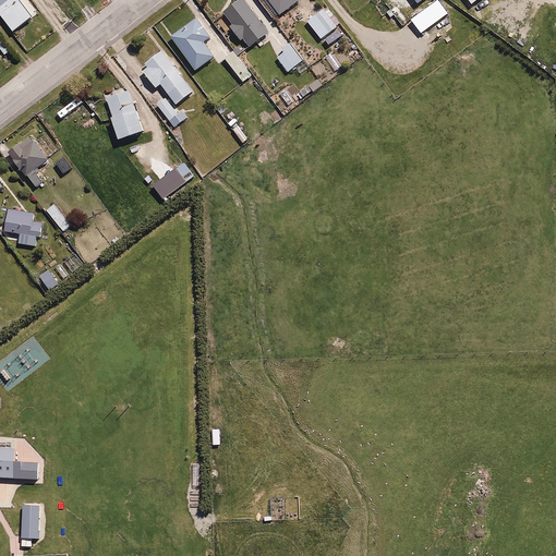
[(0,15),(13,32),(33,16),(21,0),(0,0),(0,15)]
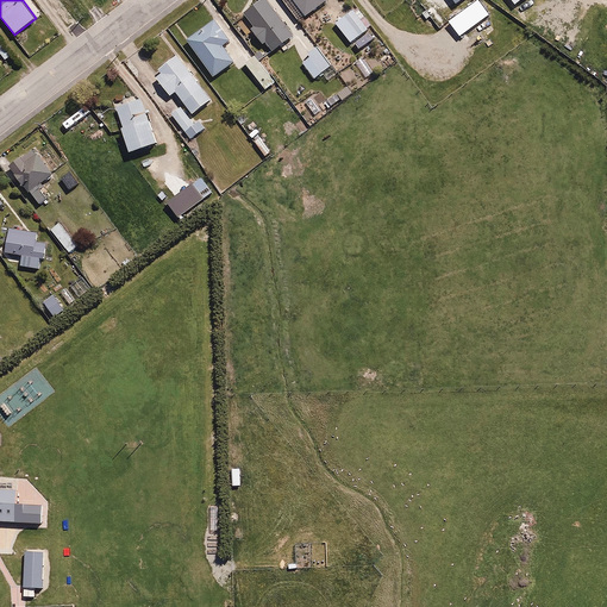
[(291,35),(266,0),(257,0),(244,11),(270,48),(291,35)]
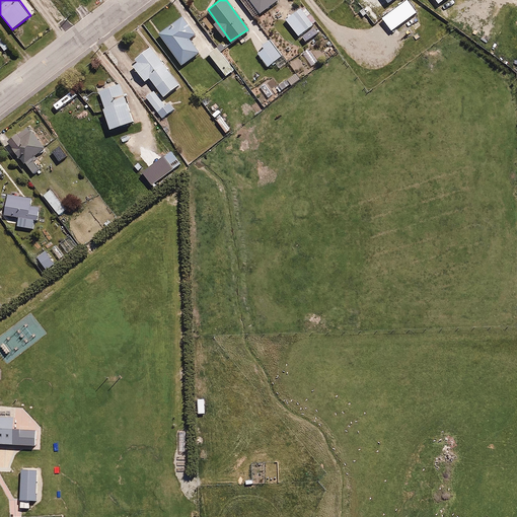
[(251,0),(261,11),(275,0),(251,0)]
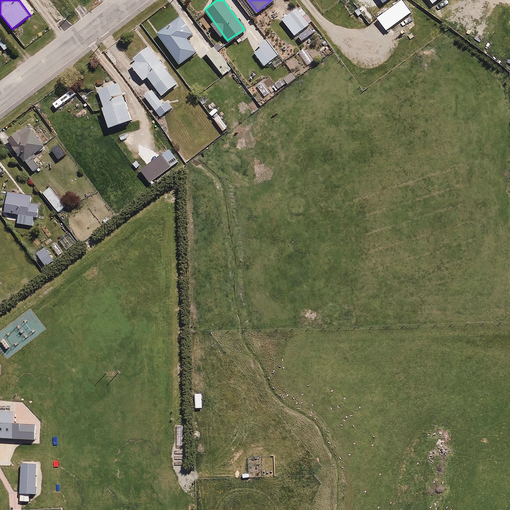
[(407,7),(411,3),(408,0),(397,0),(377,16),(385,26),(388,24),(390,27),(395,24),(396,26),(409,16),(407,14),(410,11),(407,7)]
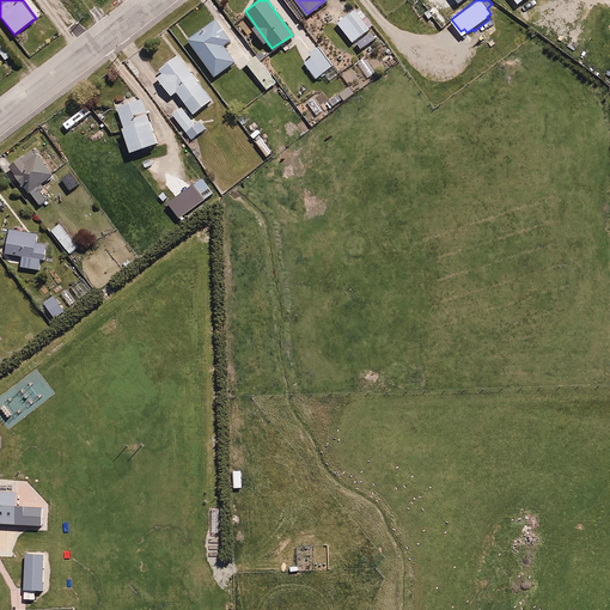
[(354,10),(347,17),(352,23),(345,29),(353,40),(368,26),(354,10)]
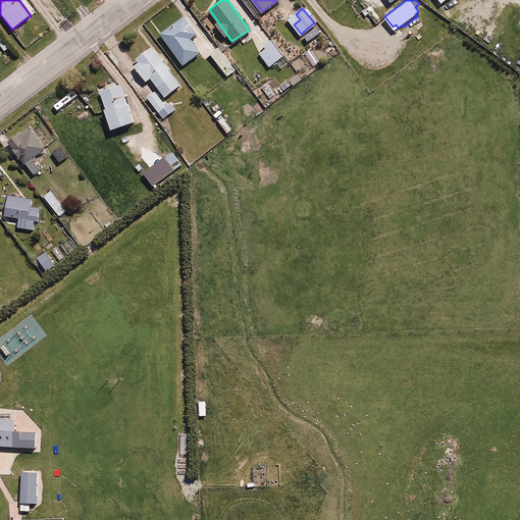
[(191,40),(197,35),(184,16),(159,35),(183,66),(201,53),(191,40)]
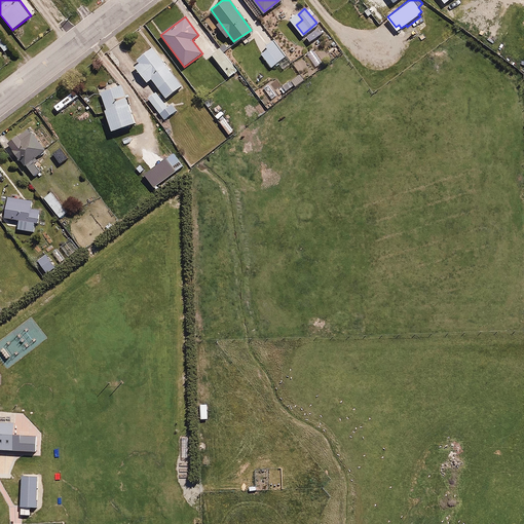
[(272,37),(263,44),(276,63),(286,55),(272,37)]
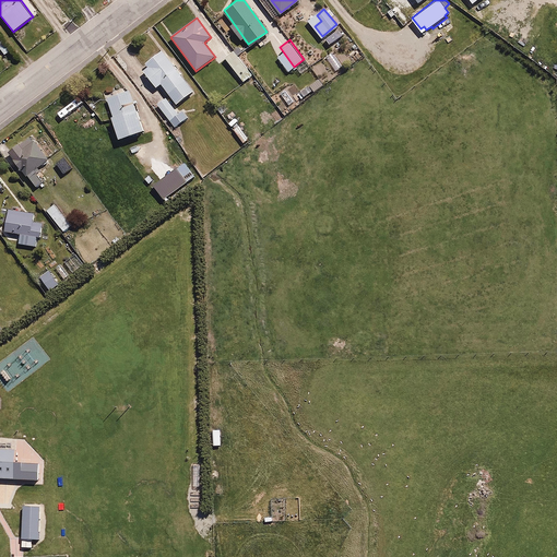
[(248,59),(243,63),(232,50),(223,57),(243,81),(251,73),(246,67),(251,63),(248,59)]
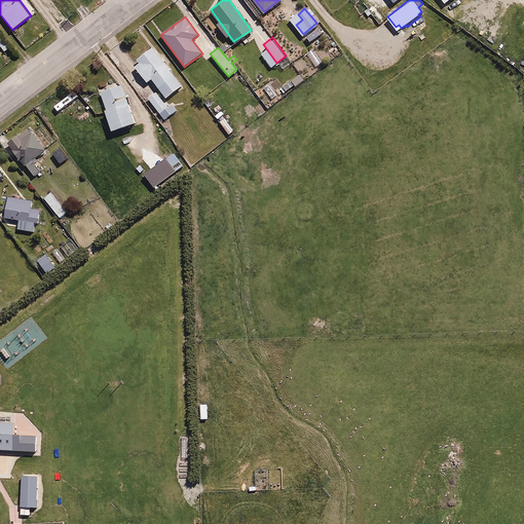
[(153,51),(138,64),(140,67),(135,71),(147,86),(152,82),(166,101),(182,88),(153,51)]
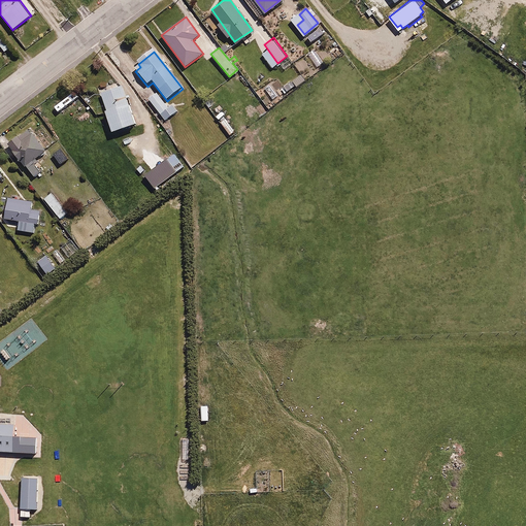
[(130,104),(128,105),(122,87),(99,93),(111,133),(135,126),(130,104)]
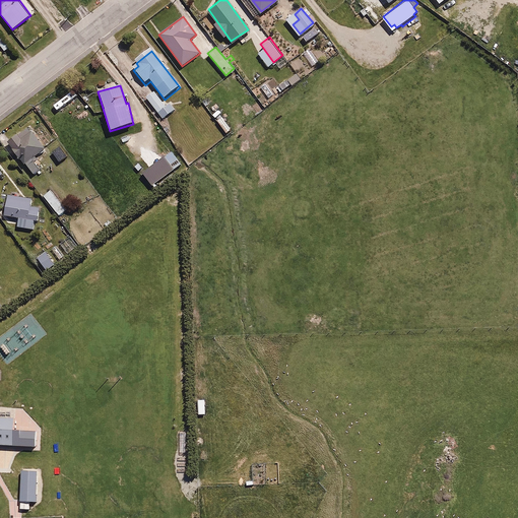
[(154,88),(145,96),(152,106),(149,109),(158,121),(175,108),(169,101),(166,104),(154,88)]
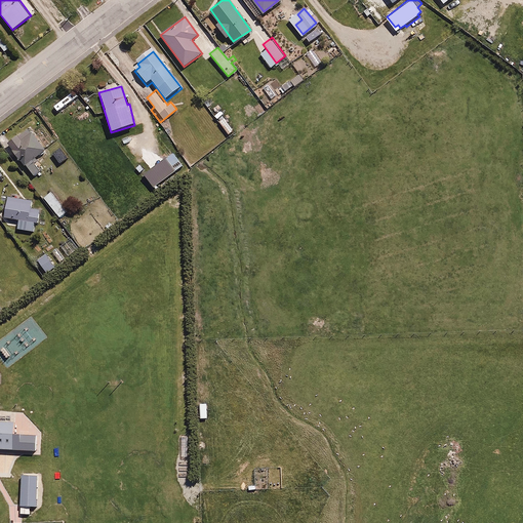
[(160,126),(152,116),(148,119),(155,130),(160,126)]
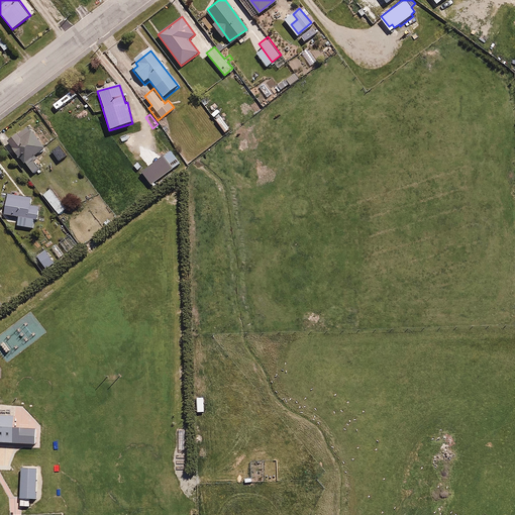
[(32,163),(45,152),(28,131),(10,146),(35,177),(40,173),(32,163)]
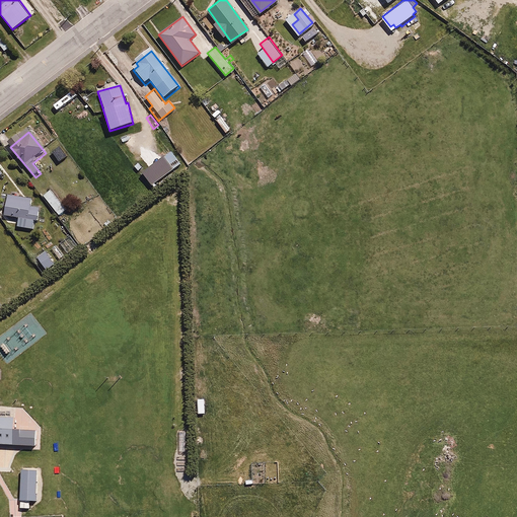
[(39,205),(30,205),(29,195),(4,196),(5,217),(7,217),(7,220),(18,220),(18,227),(27,226),(27,228),(33,228),(33,219),(40,219),(39,205)]
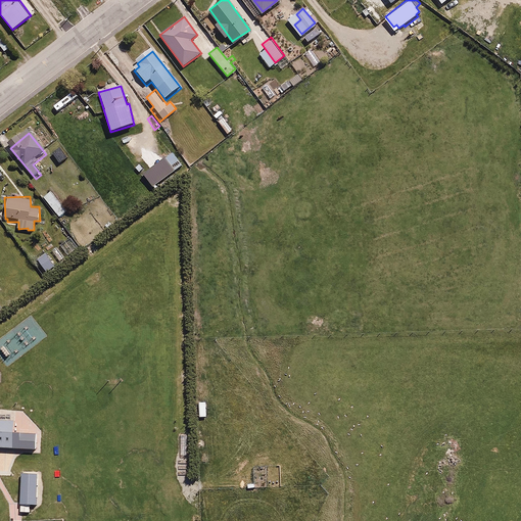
[(54,267),(44,254),(36,262),(46,274),(54,267)]
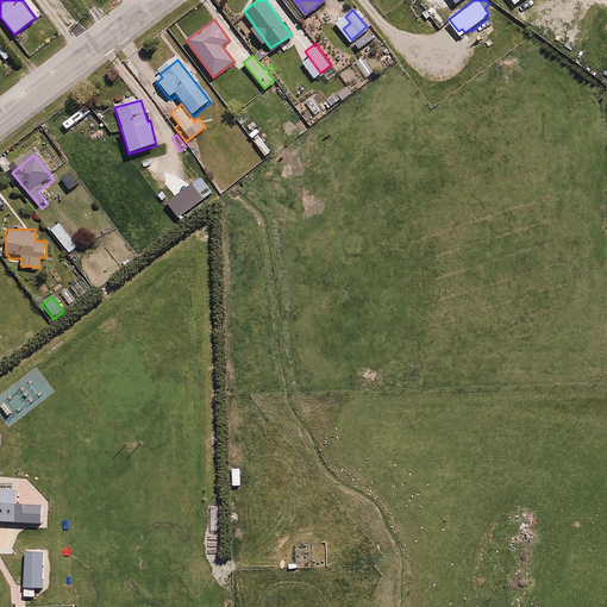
[(0,526),(23,529),(25,493),(0,490),(0,526)]
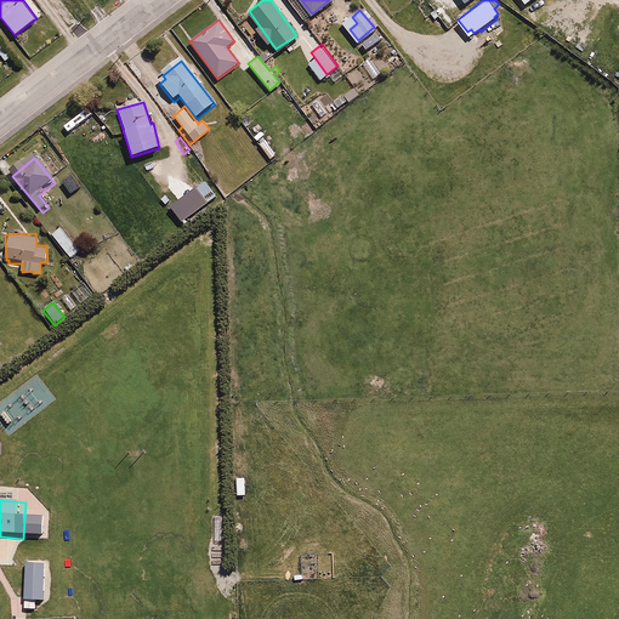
[(45,561),(21,560),(18,596),(44,597),(45,561)]
